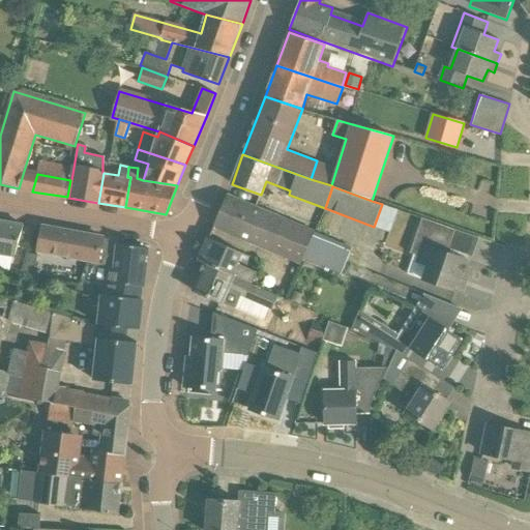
[(301,263),(315,233),(227,197),(214,227),(301,263)]
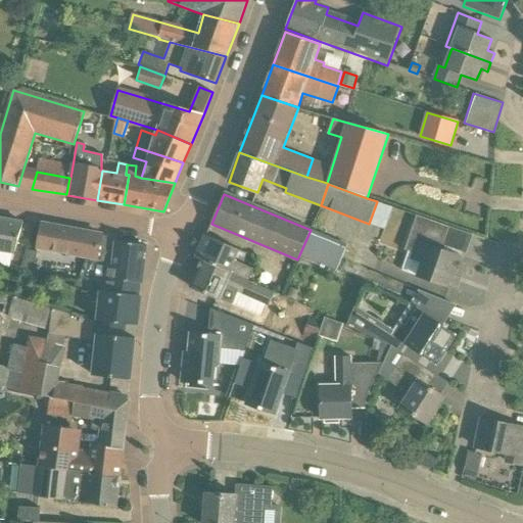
[(459,258),(441,252),(449,229),(417,217),(405,249),(414,253),(411,259),(421,264),(416,276),(455,290),(459,277),(453,275),(459,258)]
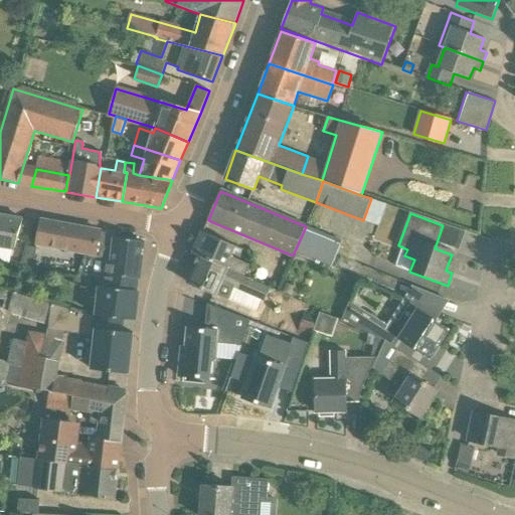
[(23,219),(0,215),(0,246),(18,249),(23,219)]
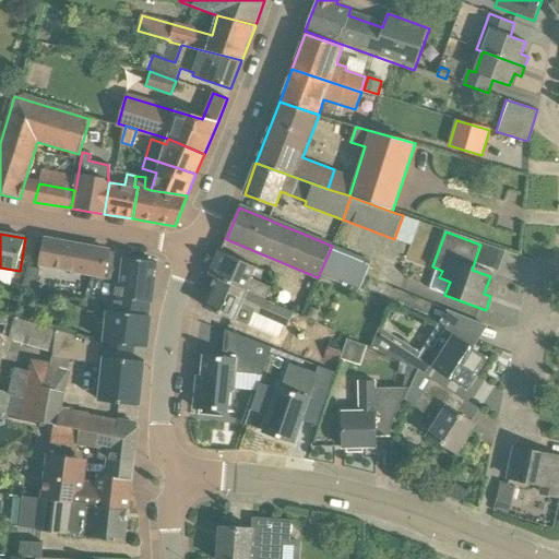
[(126,254),(109,252),(45,240),(40,264),(105,276),(104,281),(114,283),(122,284),(125,258),(126,254)]
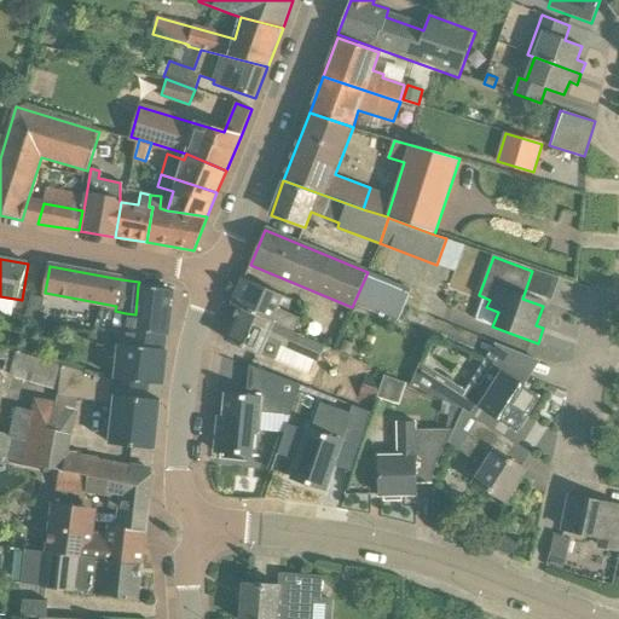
[(239,308),(295,334),(301,319),(277,308),(282,295),(244,278),(232,305),(239,308)]
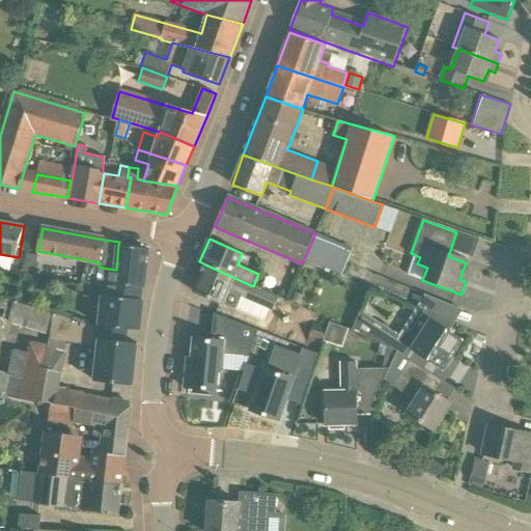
[(144,287),(148,248),(118,245),(116,270),(108,269),(105,296),(131,299),(132,285),(144,287)]
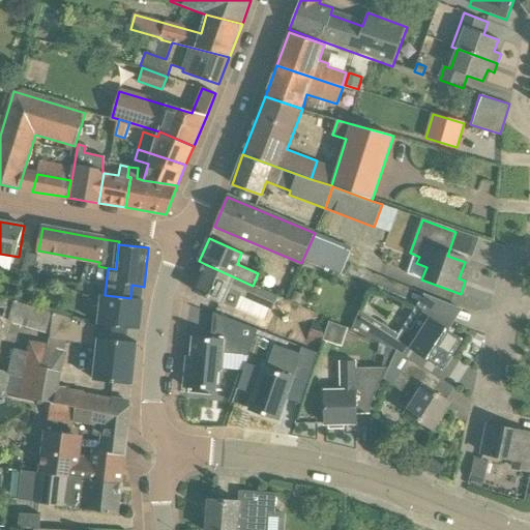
[(37,255),(27,253),(21,271),(34,273),(37,255)]
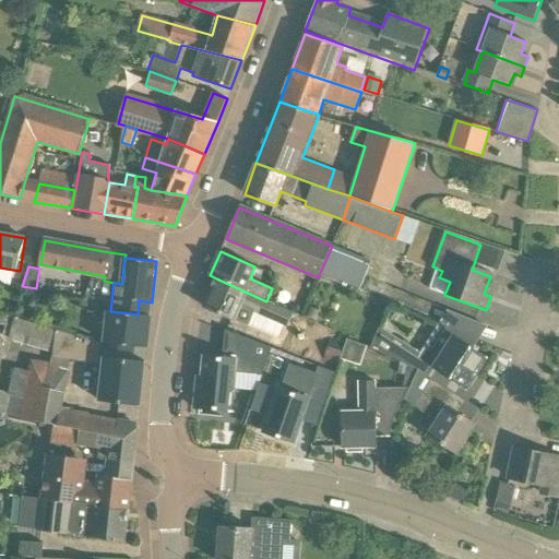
[(294,313),(266,301),(216,278),(203,307),(248,326),(253,312),(288,328),(294,313)]
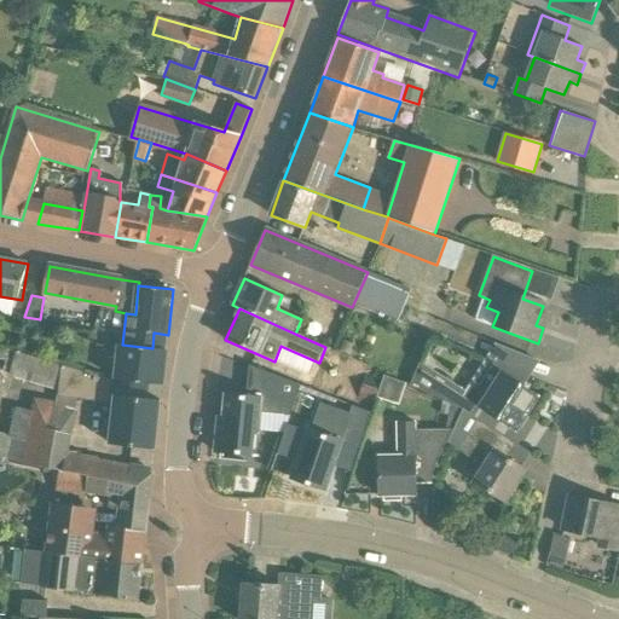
[(350,354),(354,345),(345,341),(341,351),(350,354)]
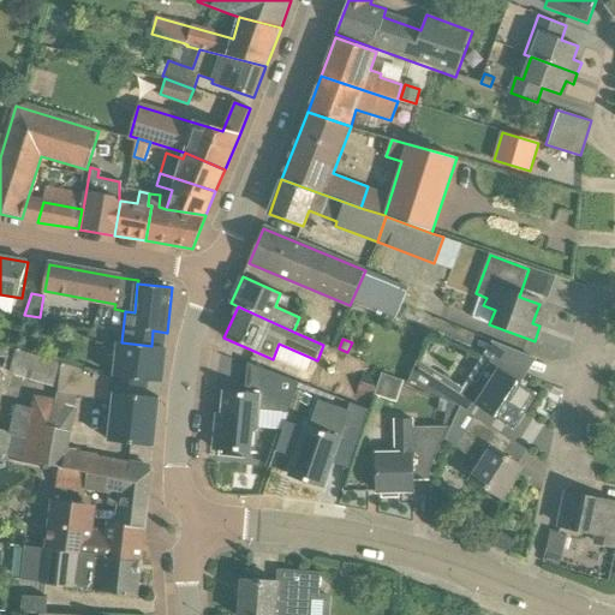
[(166,347),(151,346),(121,342),(119,342),(115,376),(112,378),(114,378),(113,392),(145,395),(148,380),(161,382),(166,347)]
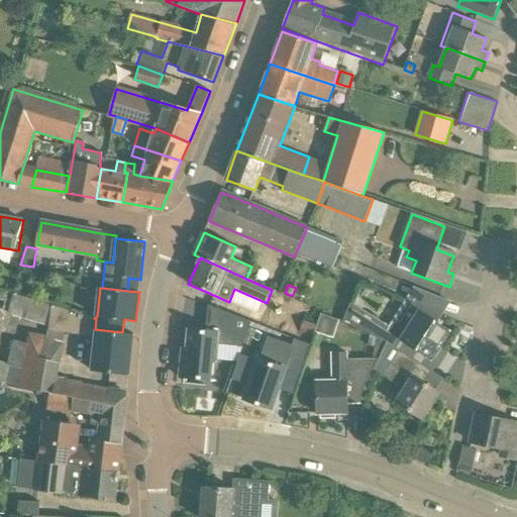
[(92,371),(129,376),(134,334),(122,332),(95,329),(96,318),(94,318),(8,292),(4,301),(2,310),(10,312),(10,313),(49,325),(47,341),(62,343),(64,344),(65,333),(96,337),(92,371)]
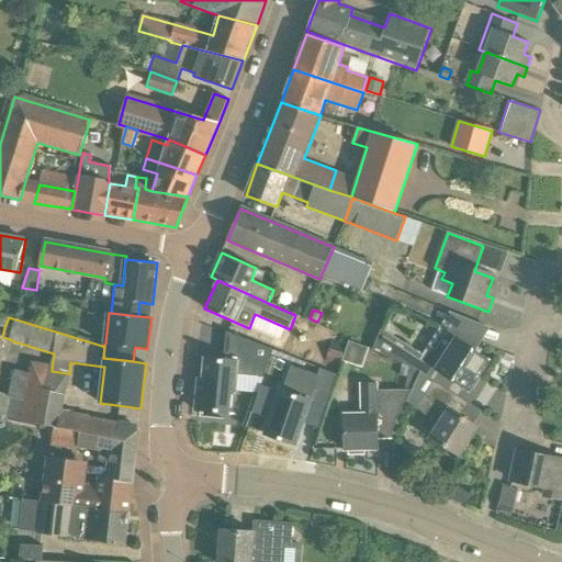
[(415,370),(419,372),(430,380),(437,370),(469,390),(487,360),(442,330),(433,346),(430,344),(423,356),(398,341),(389,358),(402,363),(415,370)]
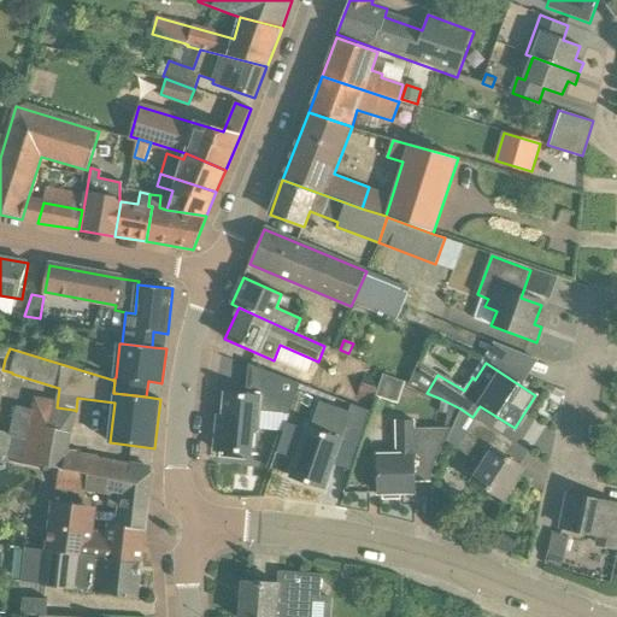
[(300,385),(251,365),(248,395),(227,394),(224,417),(219,416),(216,451),(253,454),(256,430),(260,430),(262,412),(291,415),(300,385)]
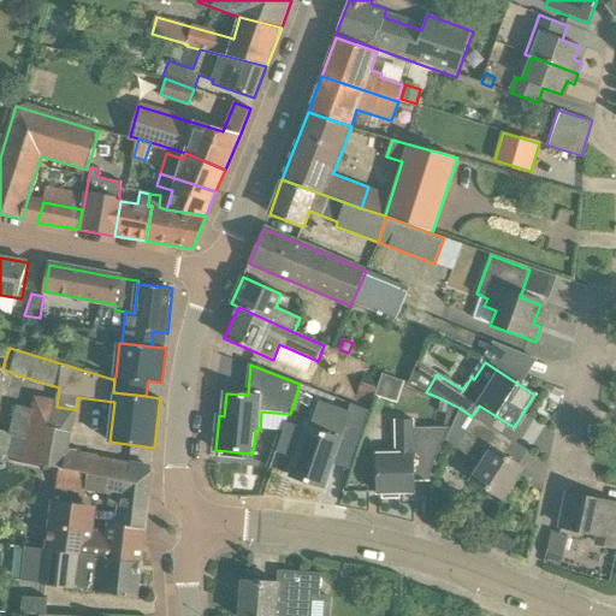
[(444,426),(452,425),(460,408),(455,406),(440,398),(437,410),(448,413),(444,426)]
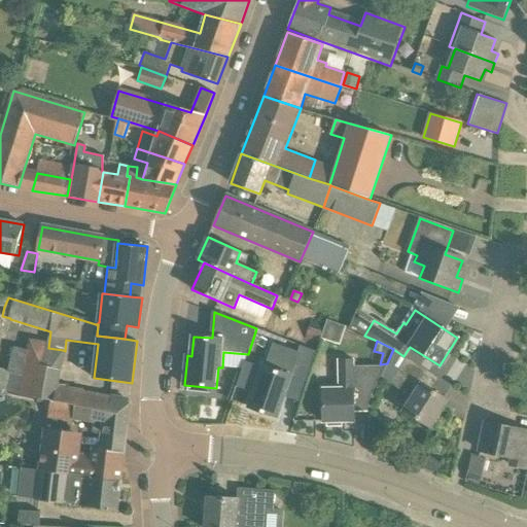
[(65,351),(63,350),(48,348),(31,344),(30,351),(15,349),(11,373),(0,369),(0,388),(20,394),(50,401),(53,402),(77,407),(74,420),(95,424),(97,410),(108,412),(110,397),(58,387),(65,351)]
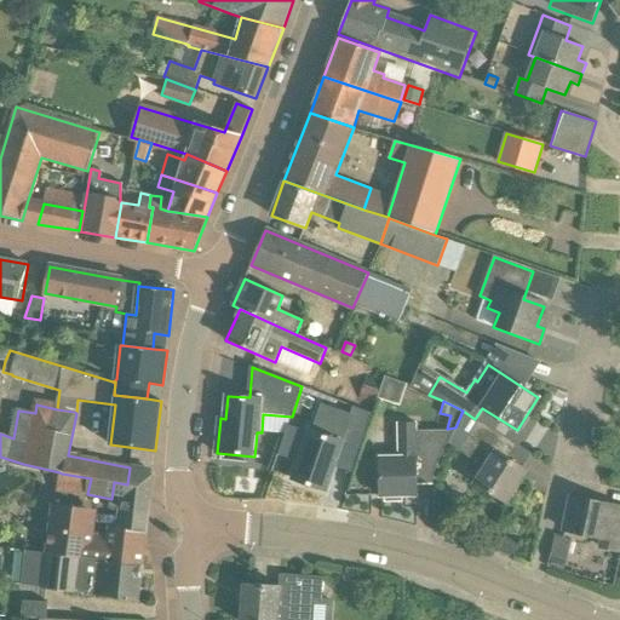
[(349,415),(320,406),(310,432),(308,431),(292,478),(327,491),(343,443),(360,449),(372,414),(352,406),(349,415)]
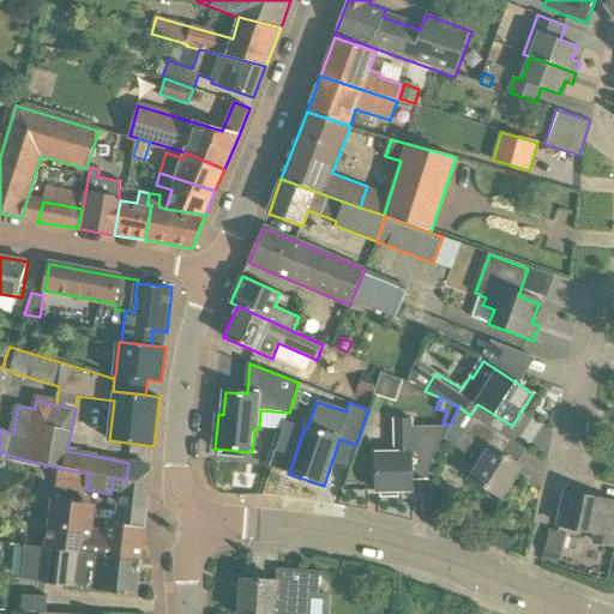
[(475,417),(470,415),(458,407),(451,423),(444,439),(481,463),(471,477),(501,498),(522,467),(497,450),(506,437),(475,417)]
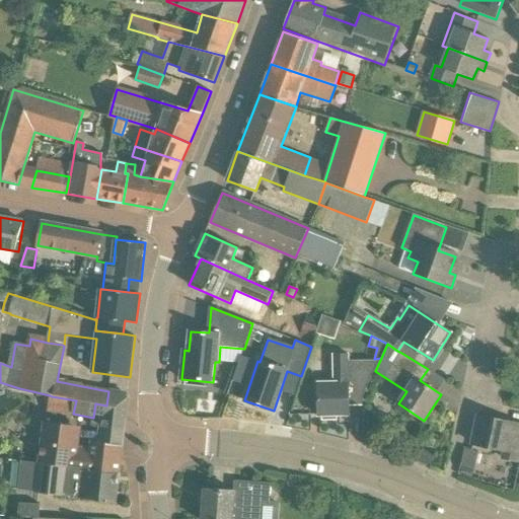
[(332,354),(334,382),(318,383),(319,417),(349,415),(349,404),(362,403),(361,394),(378,361),(347,362),(347,354),(332,354)]
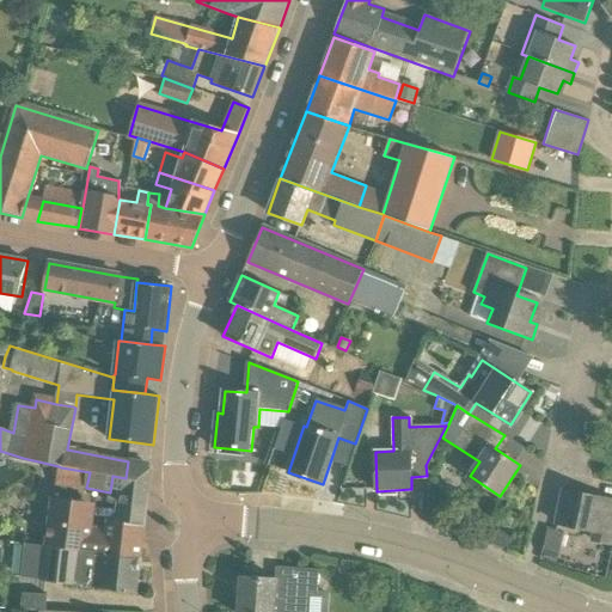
[(112,476),(110,493),(118,494),(116,522),(145,526),(151,466),(128,461),(126,478),(112,476)]
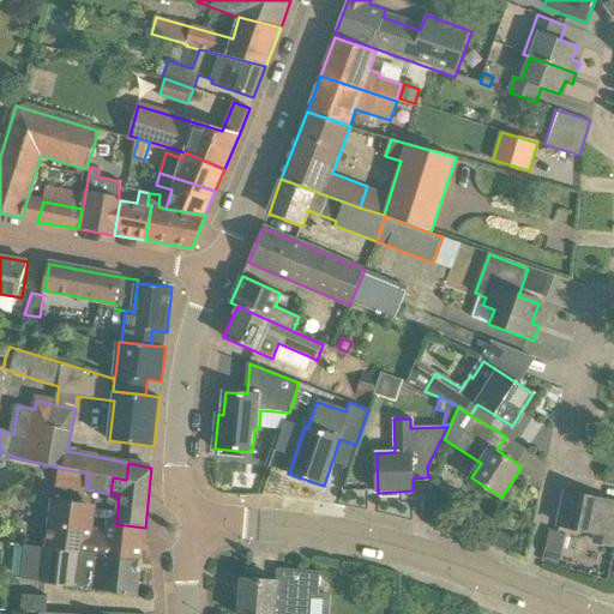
[(58,487),(86,493),(86,489),(90,474),(61,469),(58,487)]
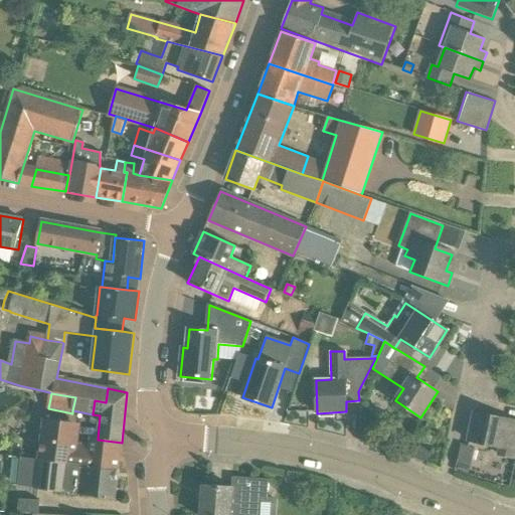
[(475,412),(469,441),(501,447),(499,455),(514,458),(514,421),(510,420),(475,412)]
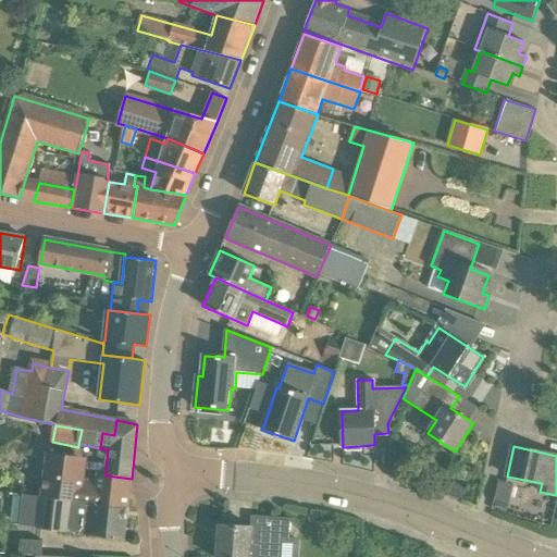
[(106,475),(101,475),(98,474),(97,486),(82,484),(84,460),(47,456),(42,499),(128,509),(132,479),(106,475)]
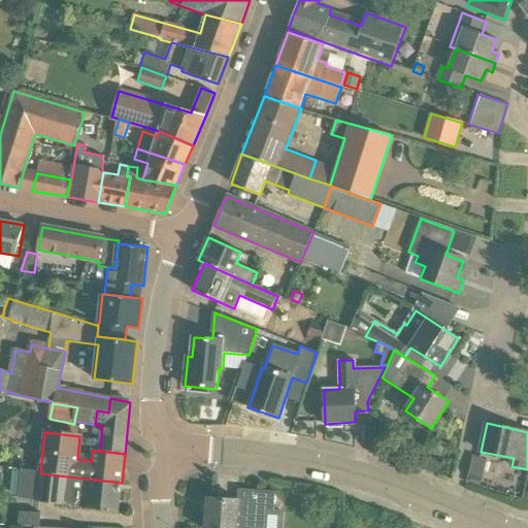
[(488,461),(472,458),(467,483),(483,486),(488,461)]
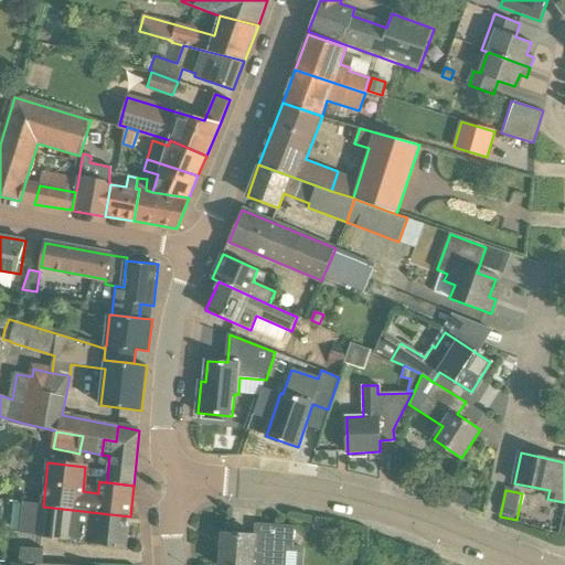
[(130,516),(43,507),(25,505),(22,535),(40,537),(40,539),(126,548),(130,516)]
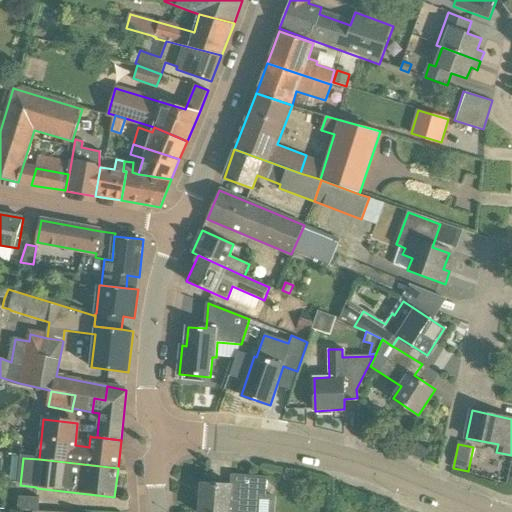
[(258,511),(260,497),(266,497),(268,477),(231,475),(231,484),(202,483),(199,511),(258,511)]
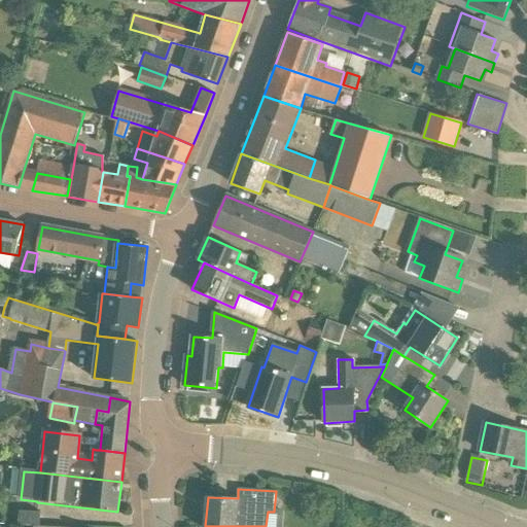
[(20,526),(34,526),(40,526),(41,512),(21,511),(20,526)]
